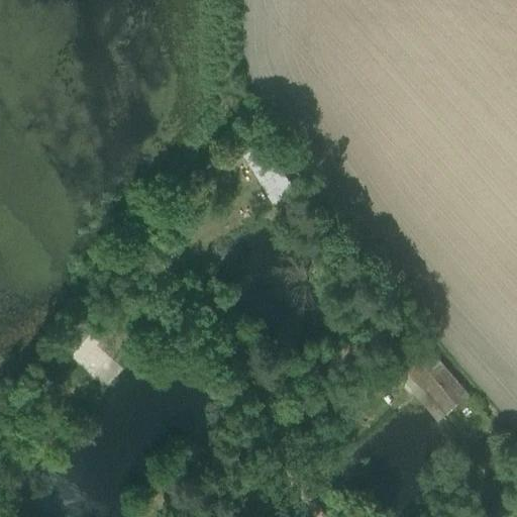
[(272,139),(257,119),(235,134),(249,154),(272,139)]
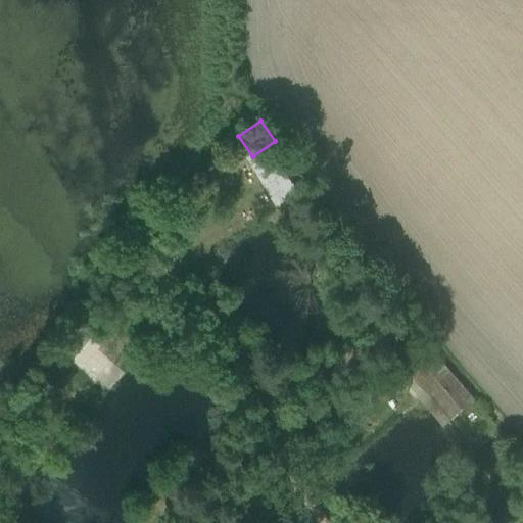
[(268,201),(299,172),(273,143),(241,173),(268,201)]
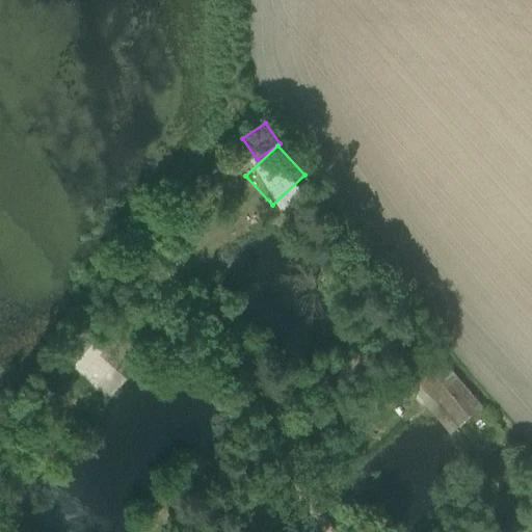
[(457,425),(479,403),(443,361),(420,338),(399,358),(419,380),(409,389),(424,406),(449,433),(457,425)]
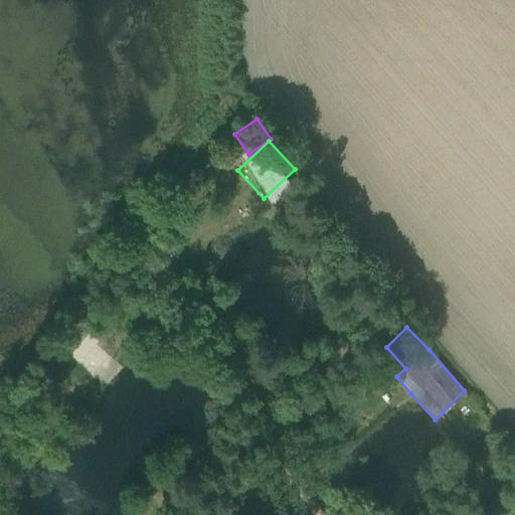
[(91,375),(107,356),(86,338),(69,357),(91,375)]
